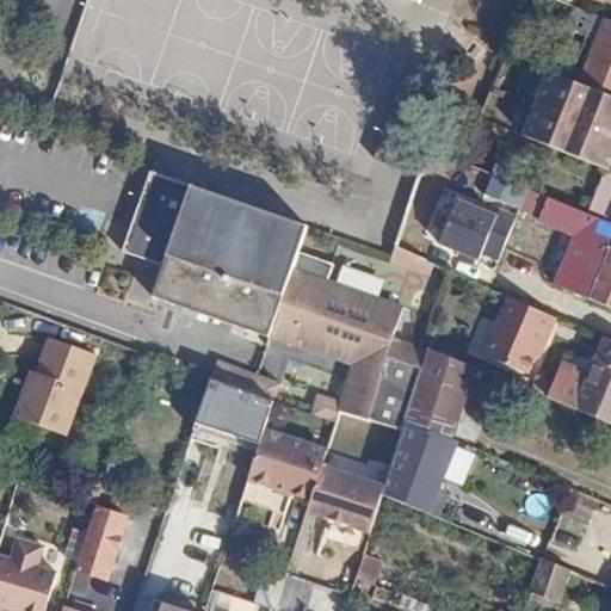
[(610,19),(610,0),(600,0),(596,14),(610,19)]
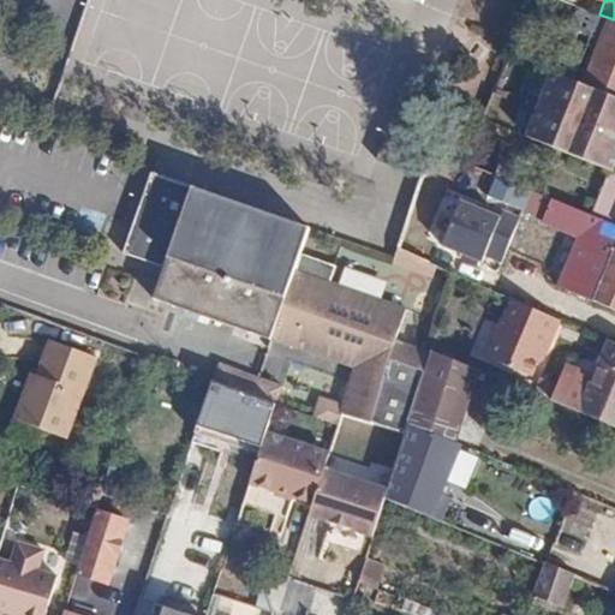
[(589,87),(614,96),(614,19),(589,87)]
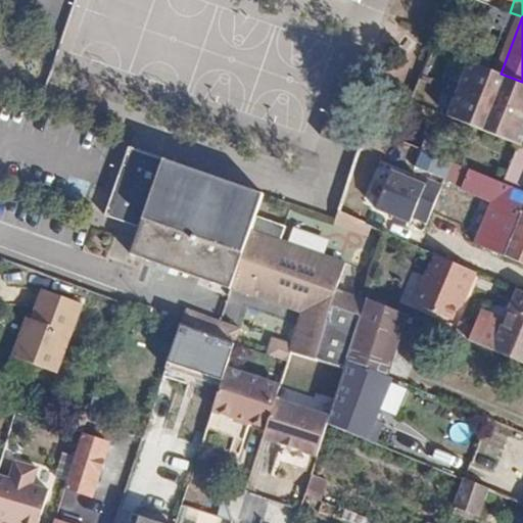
[(522,84),(479,66),(459,120),(522,145),(522,84)]
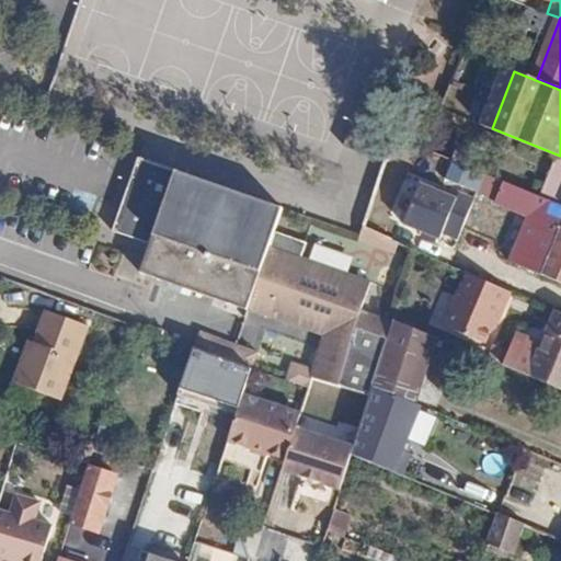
[(139,268),(247,306),(272,226),(279,203),(140,156),(116,228),(147,240),(139,268)]
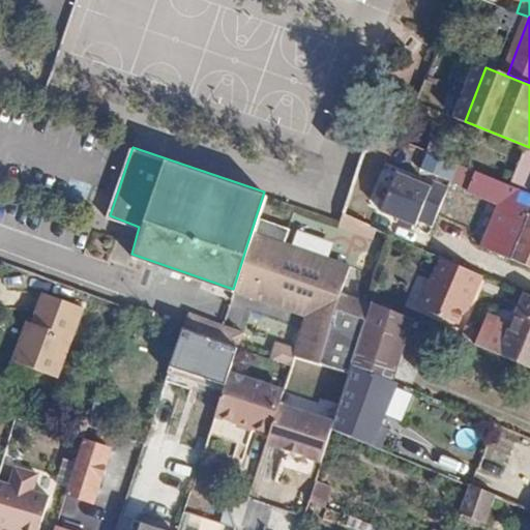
[(428,154),(422,170),(470,186),(475,171),(428,154)]
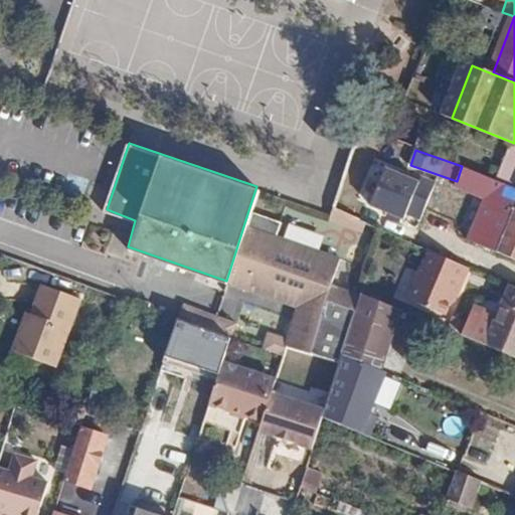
[(365,184),(377,189),(387,164),(375,159),(365,184)]
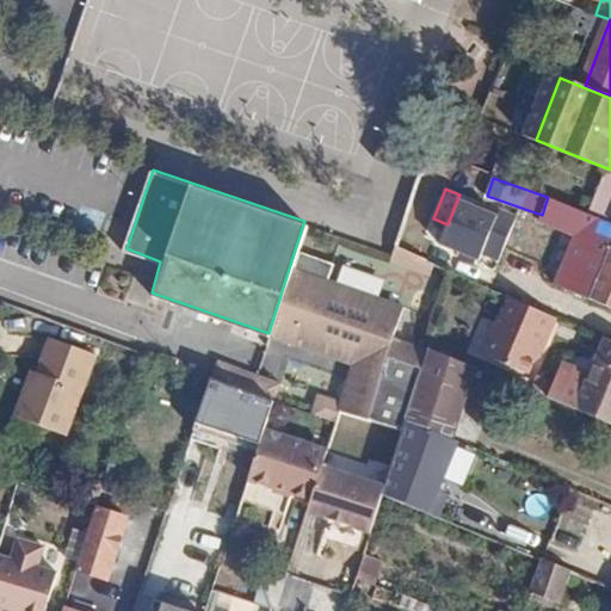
[(503,213),(461,198),(443,242),(486,259),(487,255),(503,213)]
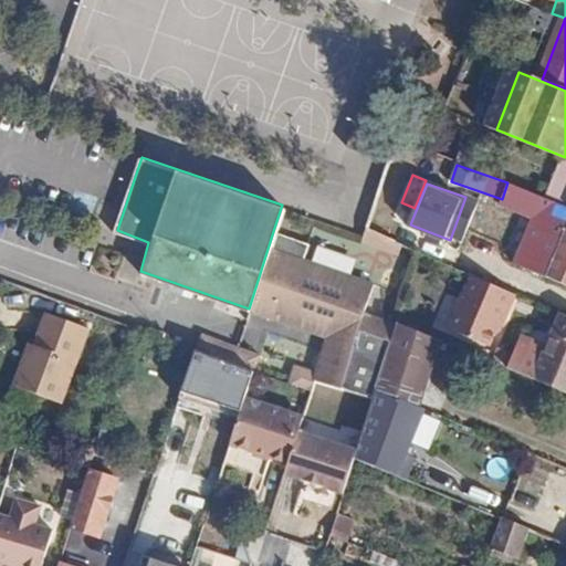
[(515,269),(565,290),(565,205),(559,202),(516,184),(507,205),(537,217),(515,269)]
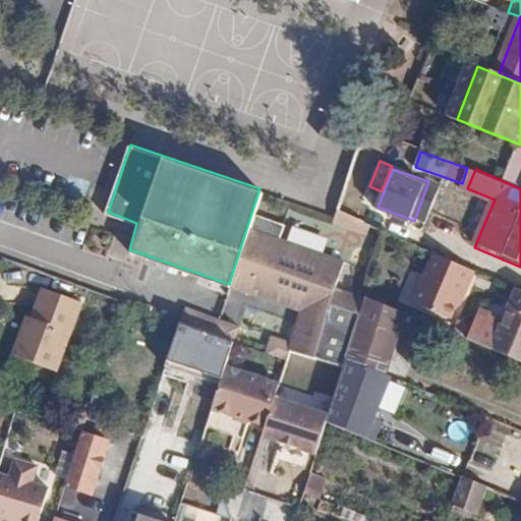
[(428,181),(415,218),(426,223),(443,183),(429,178),(428,181)]
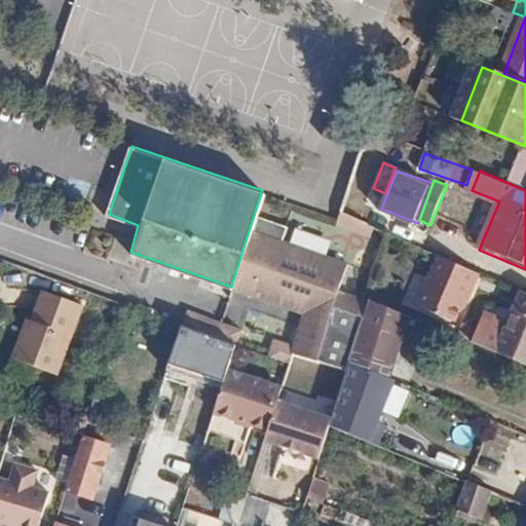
[(284,221),(255,212),(231,287),(302,312),(294,344),(297,351),(344,366),(367,293),(337,285),(344,257),(327,251),(279,234),(284,221)]
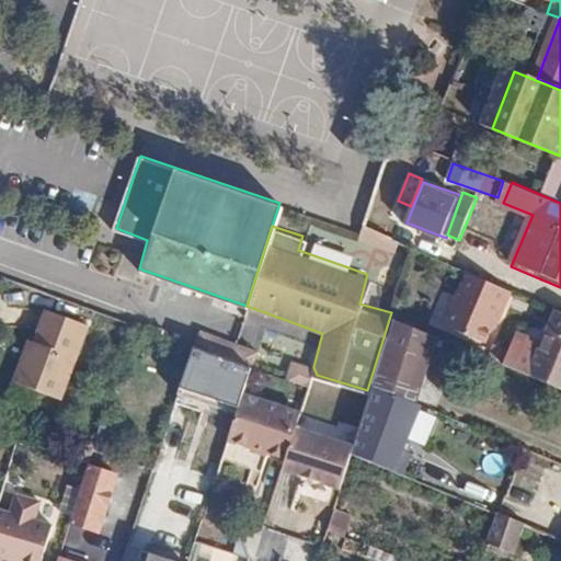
[(507,289),(466,270),(443,319),(483,339),(507,289)]
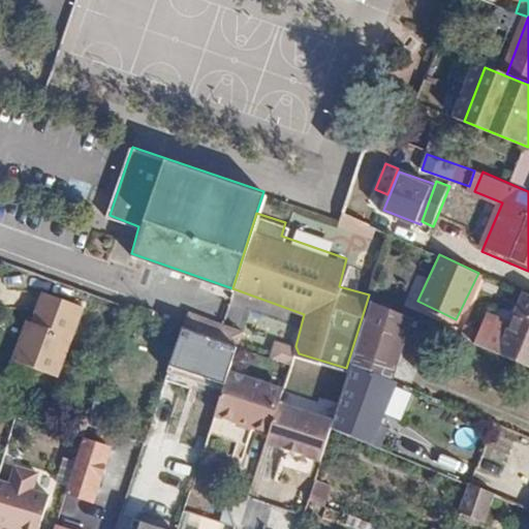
[(56,376),(82,305),(39,289),(12,360),(56,376)]
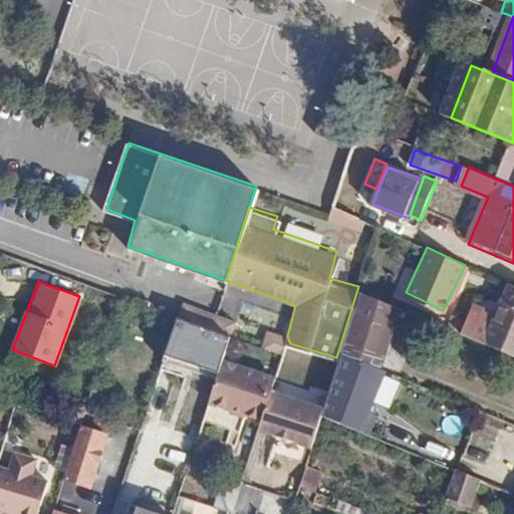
[(513,285),(507,282),(482,338),(513,352),(513,285)]
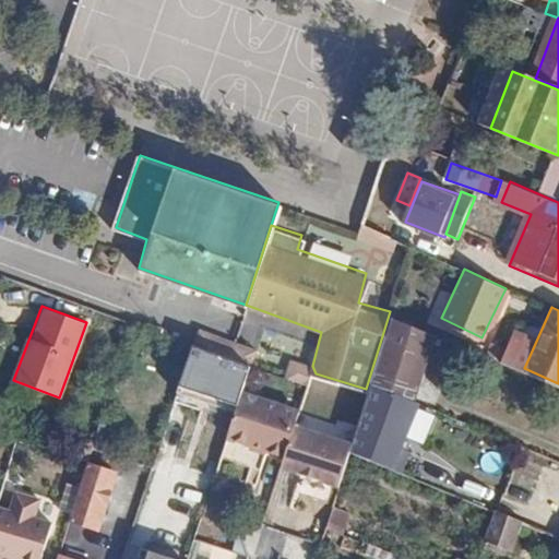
[(375,389),(417,403),(439,334),(399,320),(375,389)]
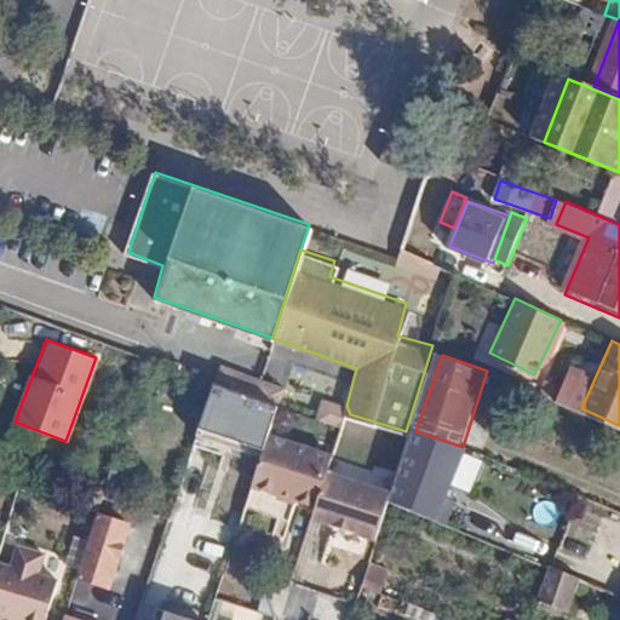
[(222,363),(214,382),(276,405),(283,386),(222,363)]
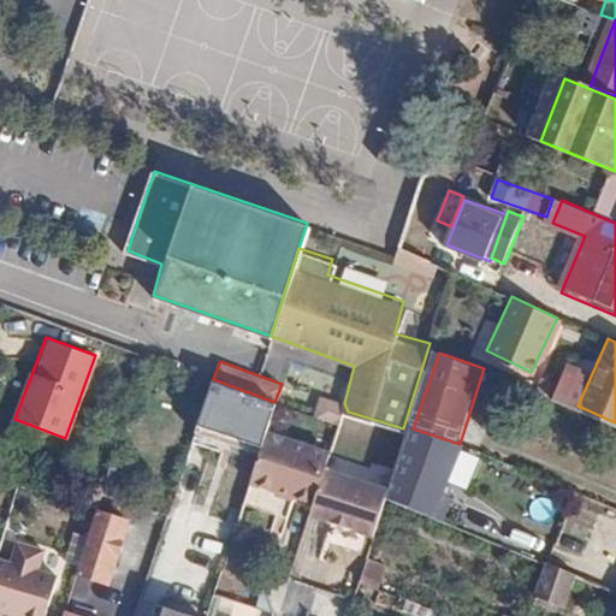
[(274,402),(213,379),(200,424),(260,448),(264,436),(274,402)]
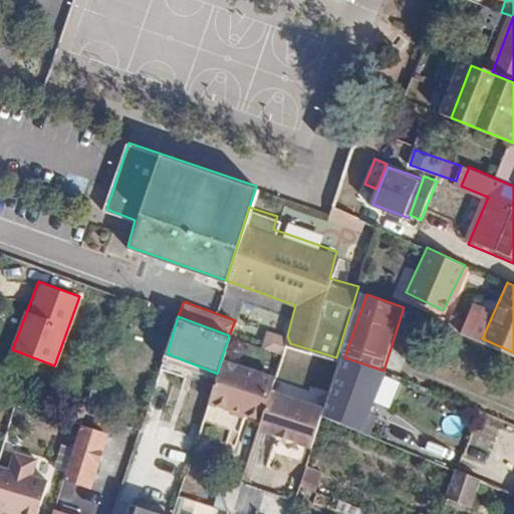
[(383,370),(344,357),(325,417),(370,432),(391,372),(383,370)]
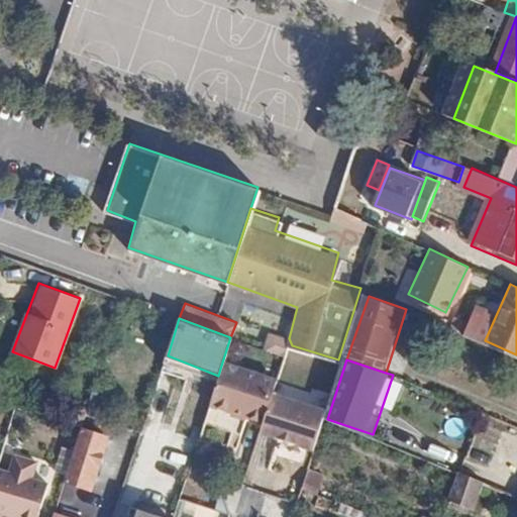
[(280,385),(221,366),(218,376),(204,423),(239,434),(243,417),(267,424),(278,393),(280,385)]
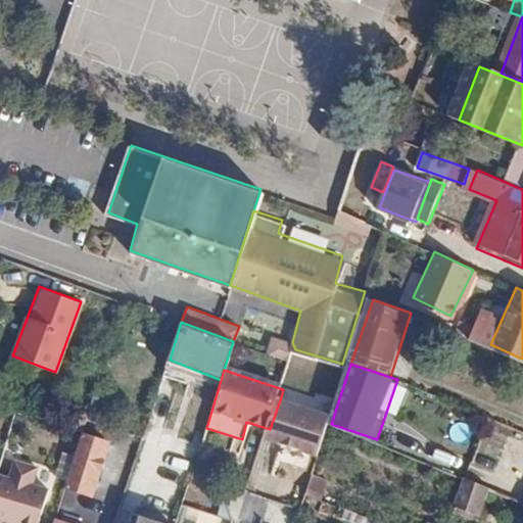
[(326,412),(281,397),(270,429),(268,437),(316,454),(326,412)]
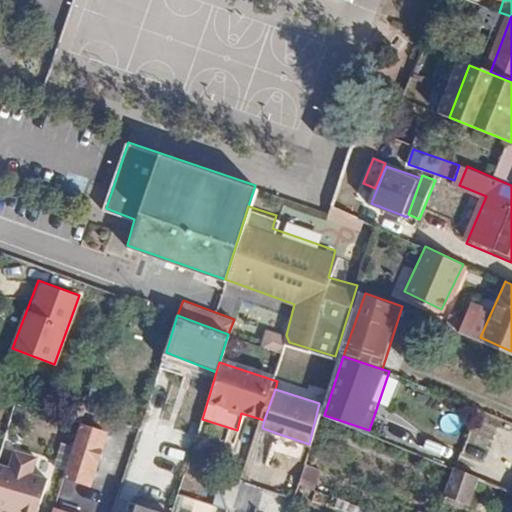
[(104,434),(80,426),(63,479),(87,487),(104,434)]
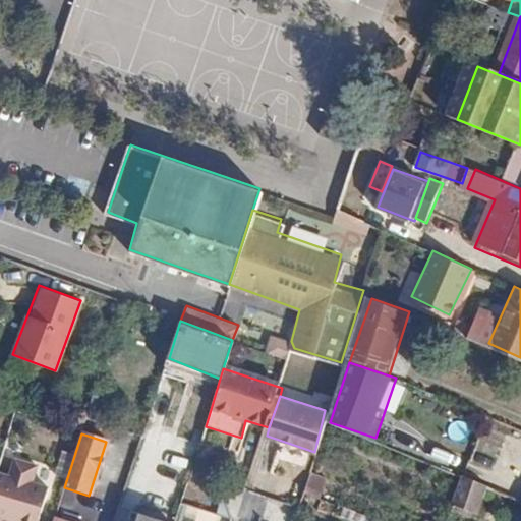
[(12,472),(0,469),(0,520),(4,520),(6,516),(23,520),(40,520),(51,484),(34,479),(39,462),(17,455),(12,472)]
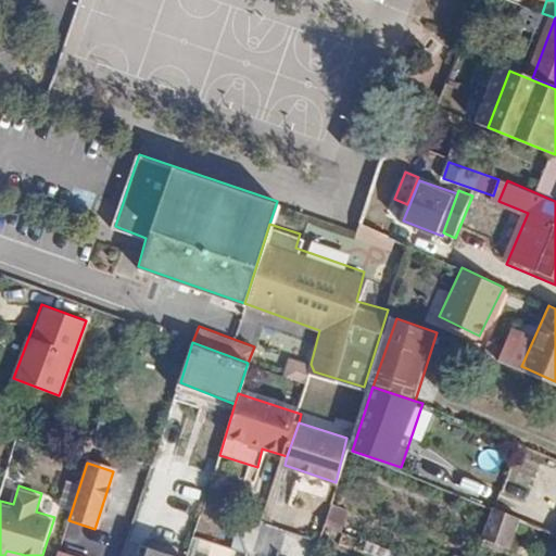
[(335,504),(326,525),(344,532),(352,512),(335,504)]
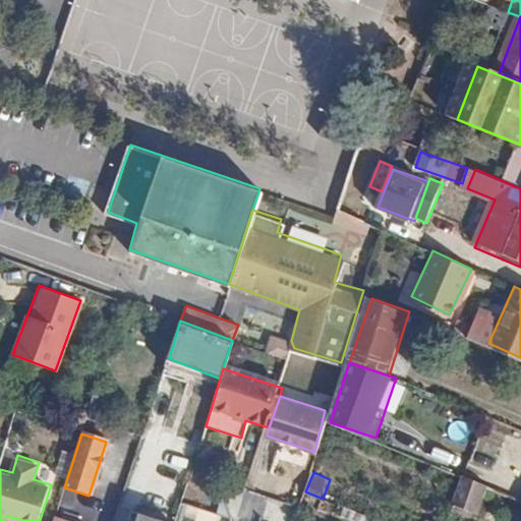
[(489,488),(459,478),(450,504),(480,515),(489,488)]
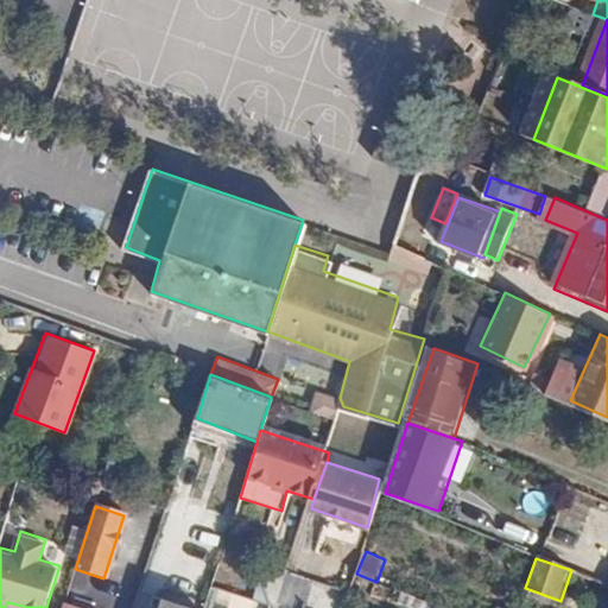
[(192,607),(154,596),(151,607),(192,607)]
